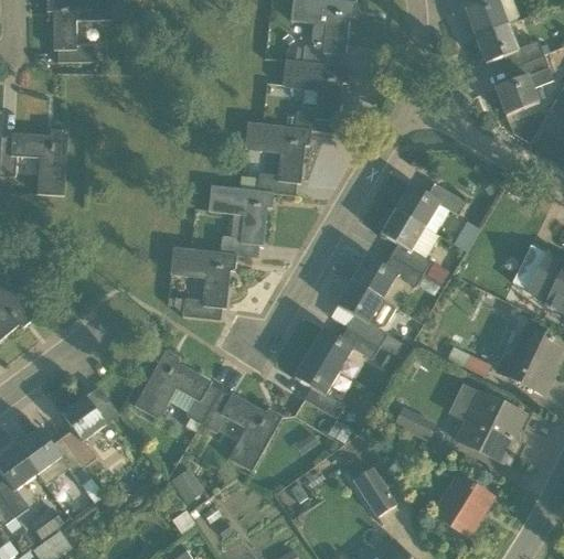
[(45,0),(46,10),(53,10),(53,49),(57,49),(57,61),(96,61),(96,43),(76,43),(76,19),(123,18),(121,0),(45,0)]
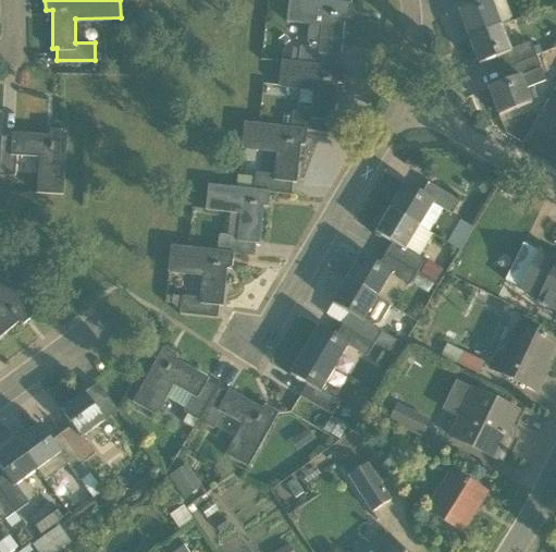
[(351,0),(288,0),(286,17),(310,20),(308,46),(284,44),(283,59),(335,64),(337,53),(341,54),(343,23),(349,24),(351,0)]
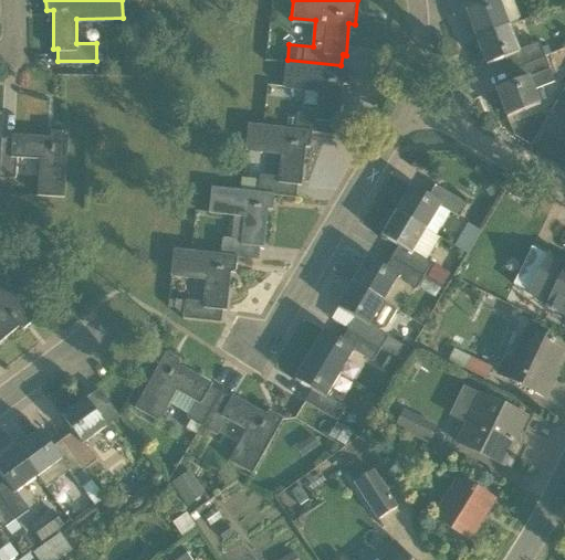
[(463,10),(474,37),(509,23),(523,19),(515,0),(483,0),(484,2),(463,10)]
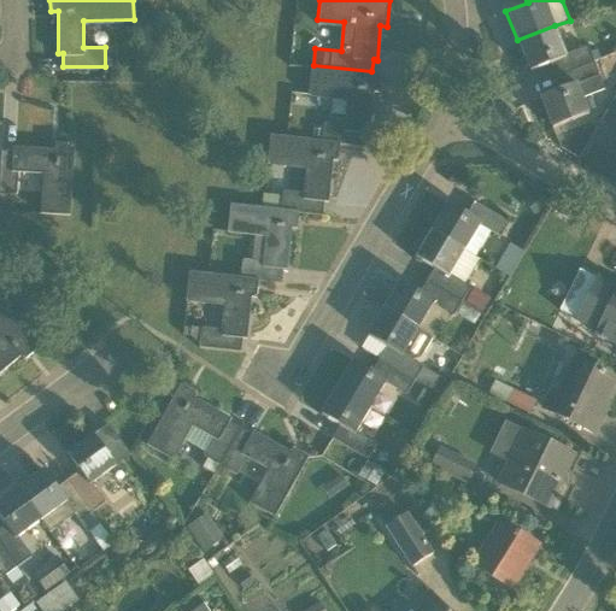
[(555,25),(517,40),(529,70),(550,62),(555,72),(598,56),(592,40),(565,51),(555,25)]
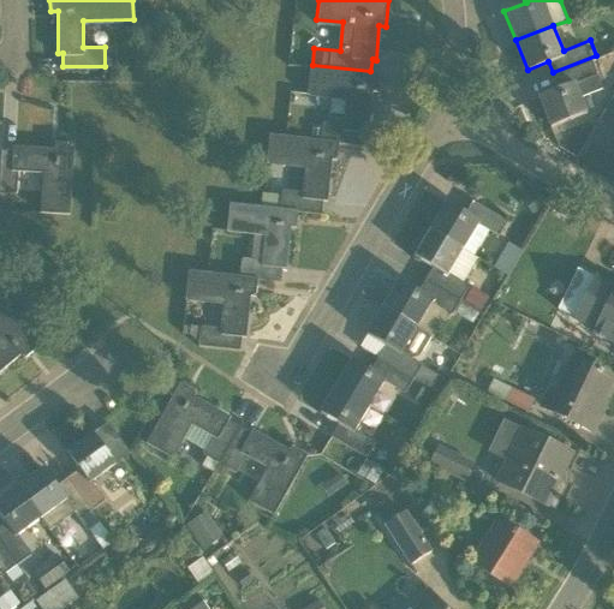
[(560,87),(540,94),(550,124),(588,111),(580,93),(607,84),(596,55),(553,72),(560,87)]
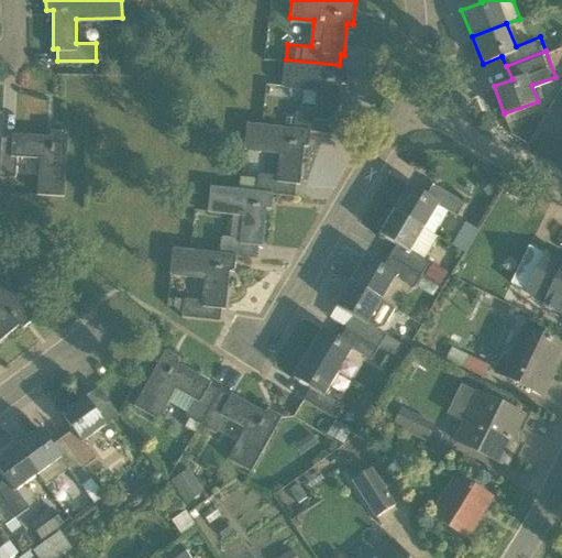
[(286,59),(283,59),(281,86),(316,90),(313,111),(295,110),(294,128),(309,130),(331,132),(333,119),(337,120),(340,81),(345,81),(346,66),(339,65),(286,59)]
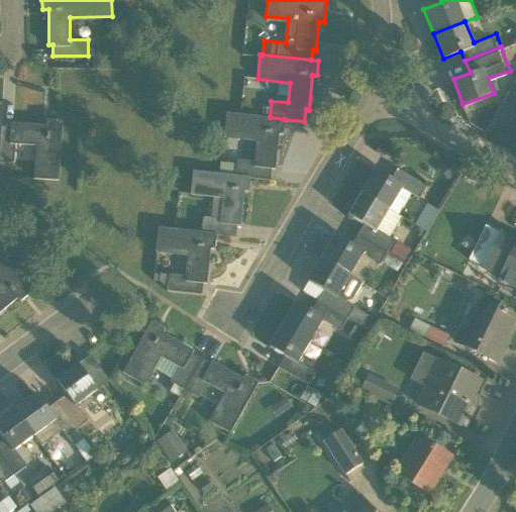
[(270,117),(226,113),(224,135),(256,138),(253,160),(237,159),(236,162),(219,160),(218,173),(250,176),(271,177),(272,166),(275,167),(279,132),(283,132),(284,119),(270,117)]
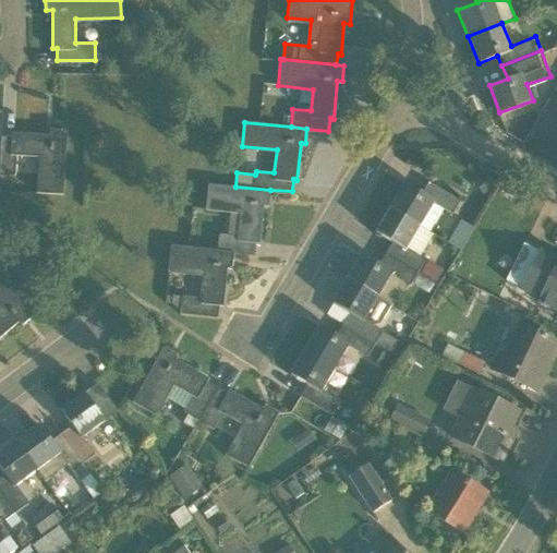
[(63,192),(67,129),(50,128),(50,133),(12,132),(12,135),(0,134),(0,141),(0,172),(14,173),(15,154),(38,155),(36,191),(63,192)]
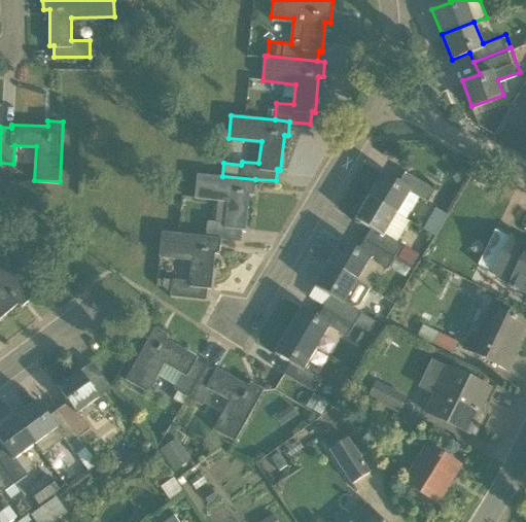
[(383,170),(370,194),(398,211),(407,215),(418,195),(427,200),(434,187),(404,170),(398,179),(383,170)]
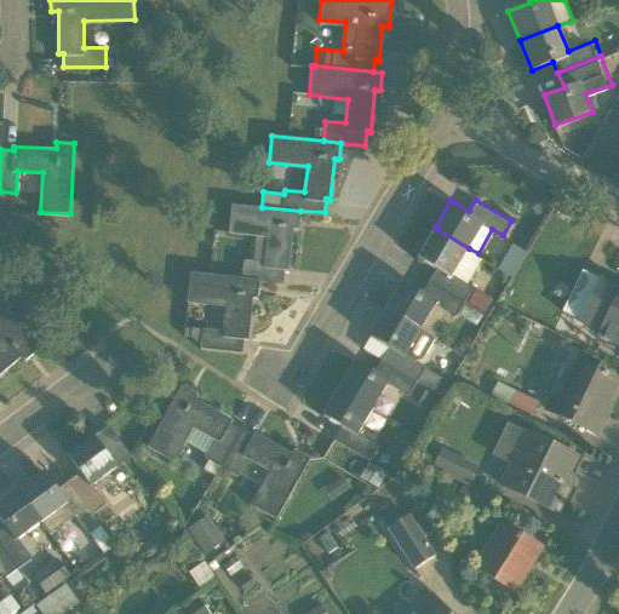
[(262,207),(230,204),(228,230),(256,233),(253,258),(242,257),(241,277),(259,280),(284,282),(285,268),(288,269),(293,228),(298,228),(301,211),(262,207)]
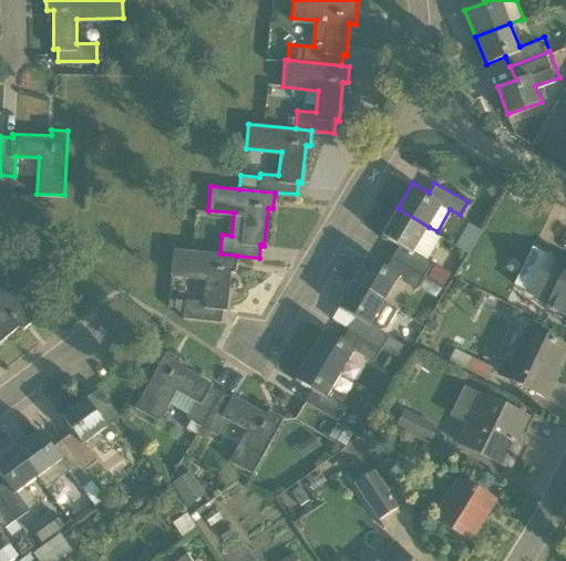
[(398,208),(382,234),(399,242),(392,255),(424,273),(426,270),(432,261),(426,258),(440,236),(428,229),(429,227),(398,208)]
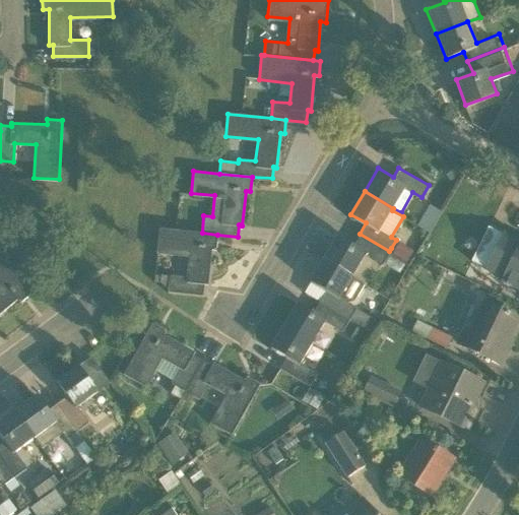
[(442,210),(429,202),(415,223),(429,232),(442,210)]
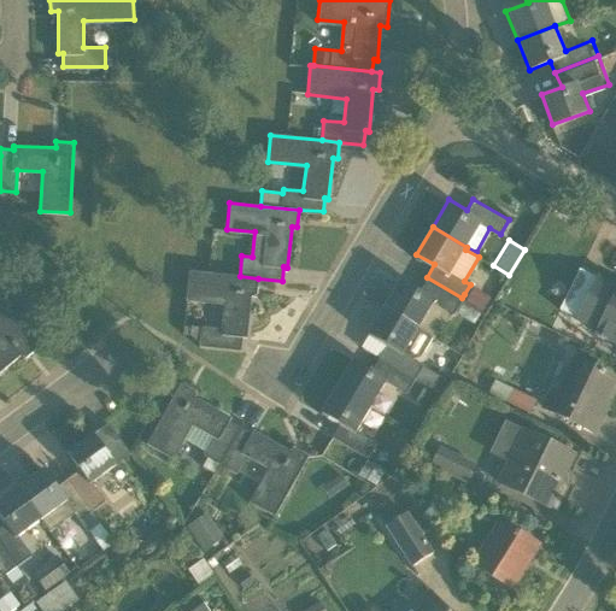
[(240,276),(188,270),(186,298),(223,303),(222,327),(192,323),(193,307),(185,306),(182,332),(191,333),(199,341),(199,345),(241,350),(242,335),(246,335),(251,294),(256,294),(258,278),(240,276)]
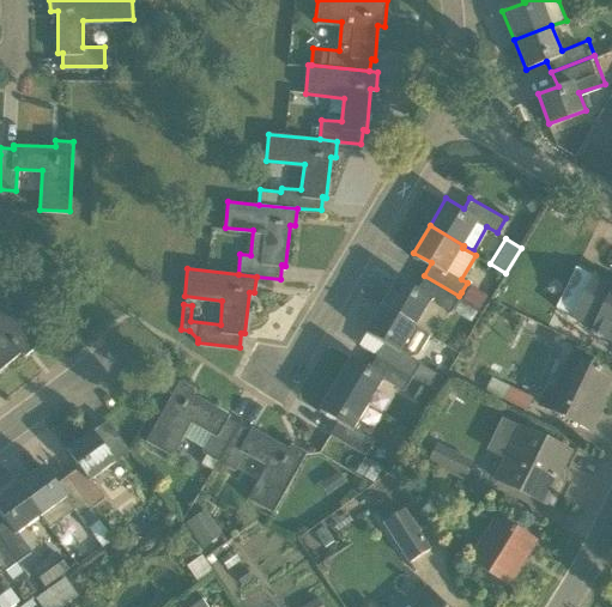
[(611,280),(593,272),(571,315),(592,325),(589,328),(611,339),(611,280)]
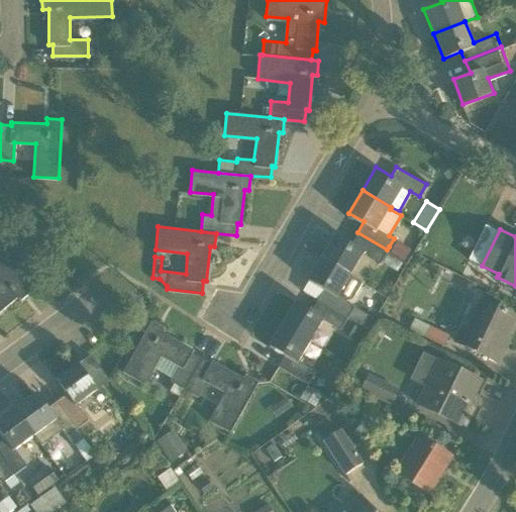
[(335,233),(322,257),(350,273),(363,251),(380,262),(387,249),(357,232),(351,242),(335,233)]
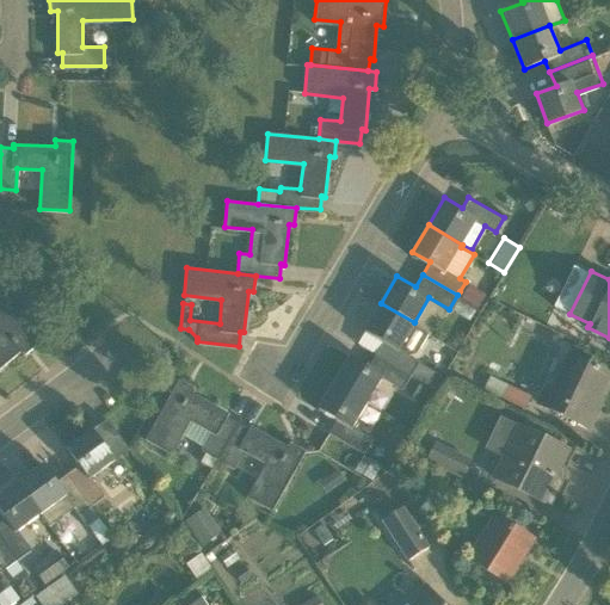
[(476,303),(484,290),(468,282),(460,295),(476,303)]
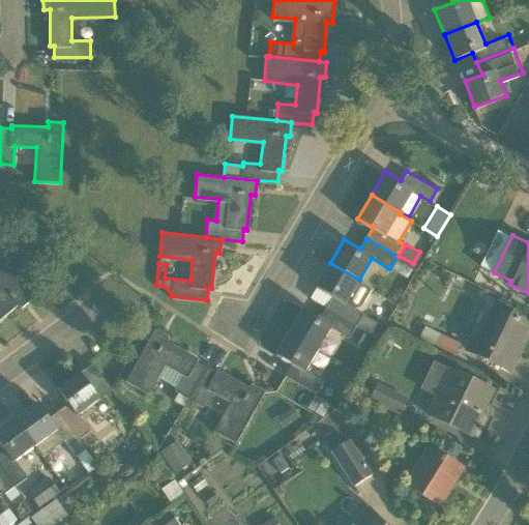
[(0,318),(18,303),(21,307),(33,296),(0,257),(0,318)]
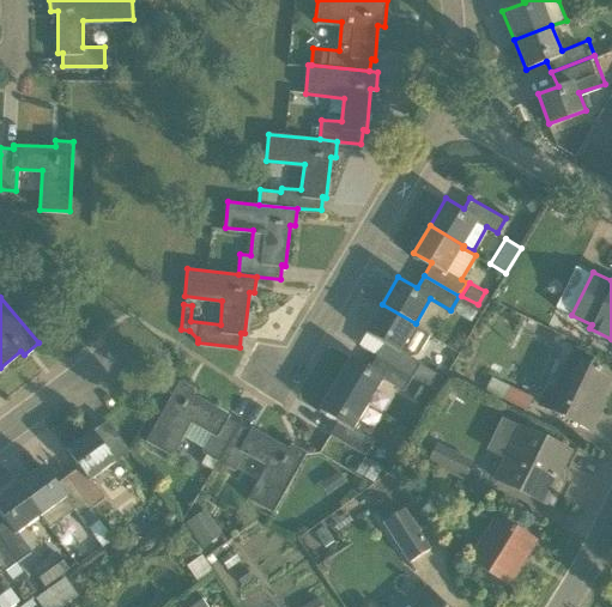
[(470,319),(477,309),(460,297),(453,307),(470,319)]
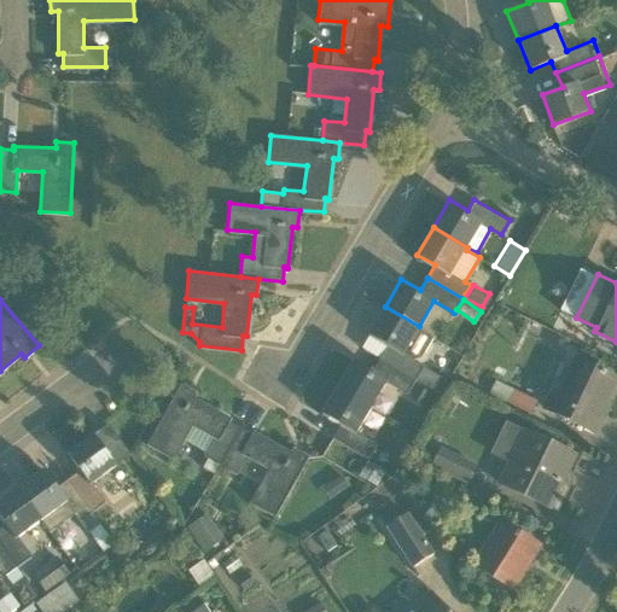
[(385,307),(370,333),(388,344),(380,357),(415,377),(424,362),(418,360),(434,333),(419,326),(385,307)]
